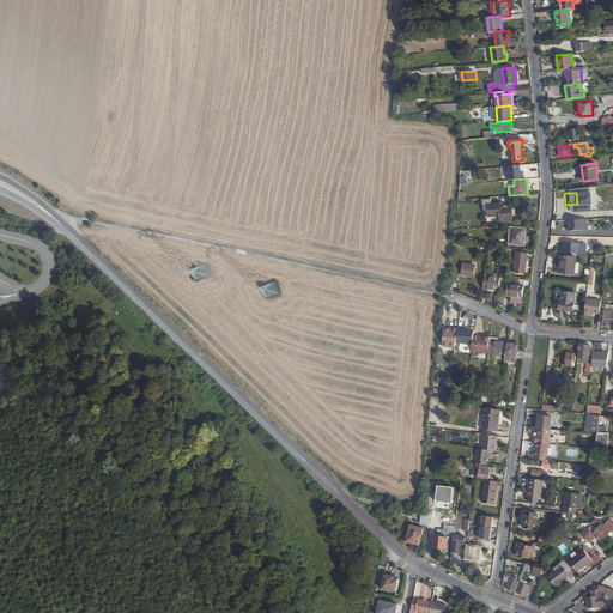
[(491,204),(491,199),(483,199),(483,205),(487,205),(489,217),(495,217),(497,204),(491,204)]
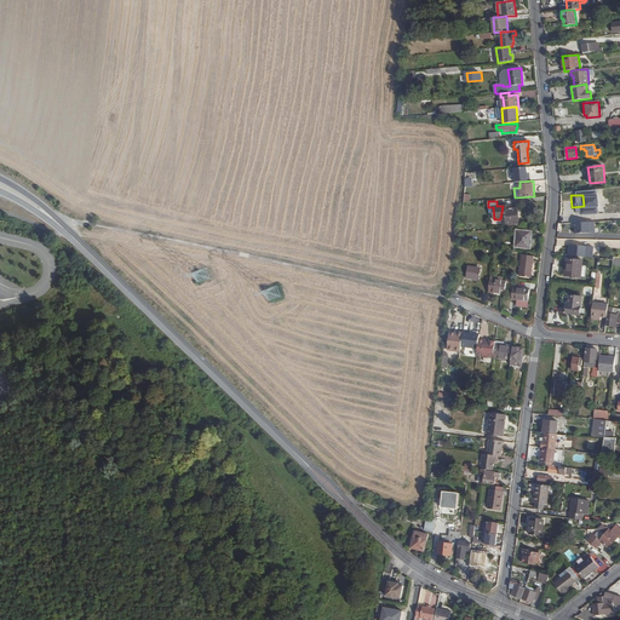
[(500,219),(504,219),(504,223),(506,223),(506,225),(518,224),(517,208),(505,210),(505,206),(503,206),(500,219)]
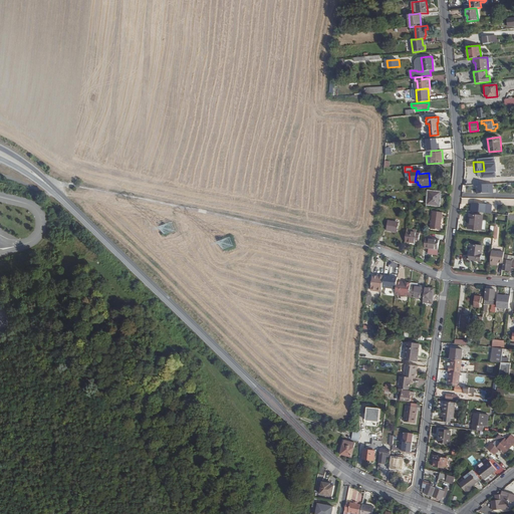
[(498,184),(482,185),(482,193),(498,193),(498,184)]
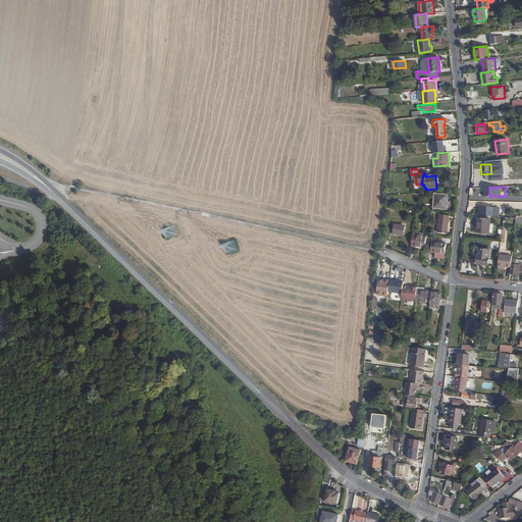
[(446,208),(447,196),(436,195),(434,207),(446,208)]
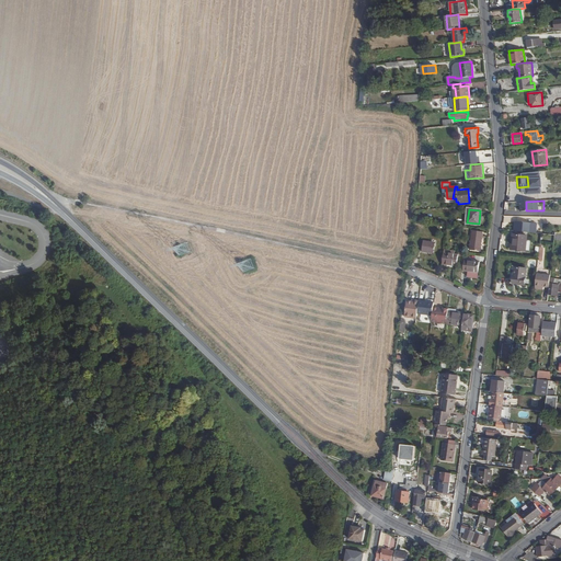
[(522,222),(521,231),(542,235),(544,225),(522,222)]
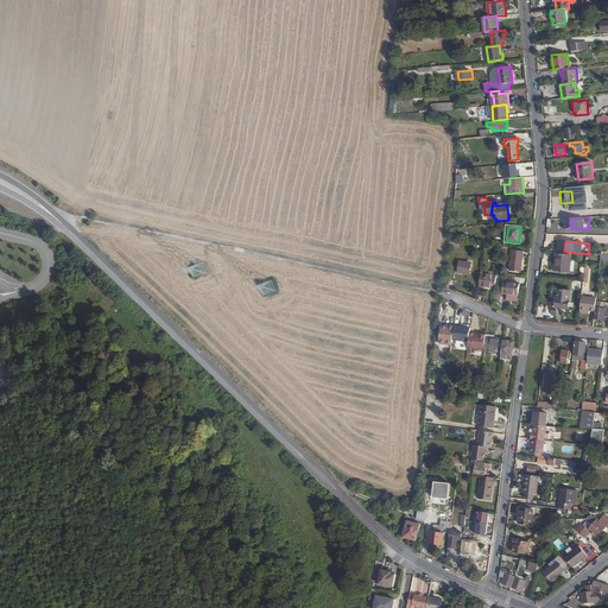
[(521,273),(524,252),(512,251),(510,271),(521,273)]
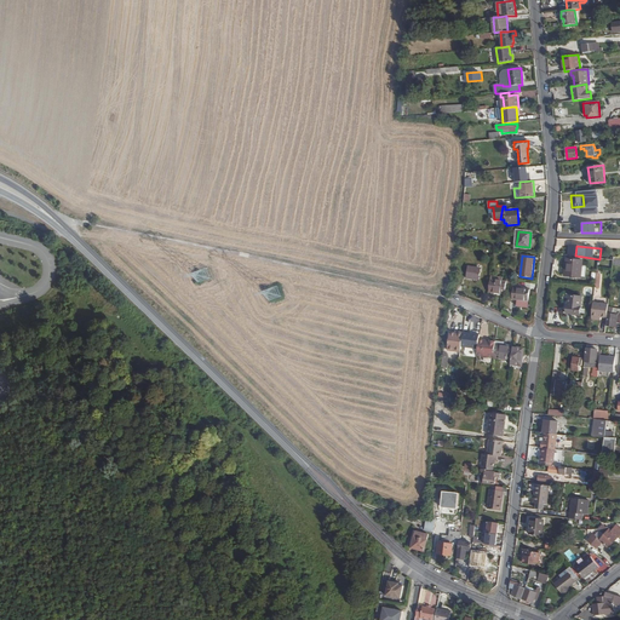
[(581,277),(583,263),(583,262),(566,259),(566,260),(566,264),(569,264),(568,275),(581,277)]
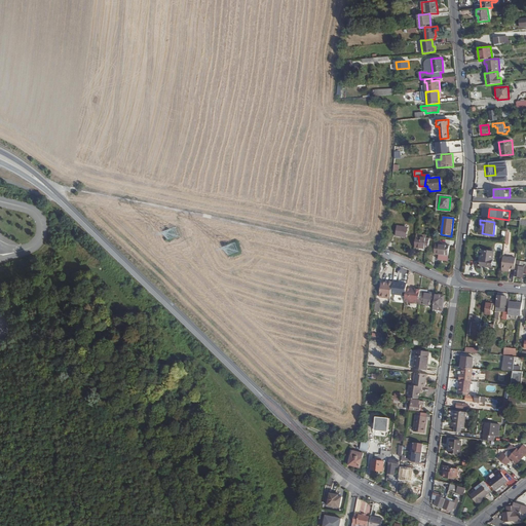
[(407,237),(408,229),(404,228),(404,227),(398,226),(396,235),(407,237)]
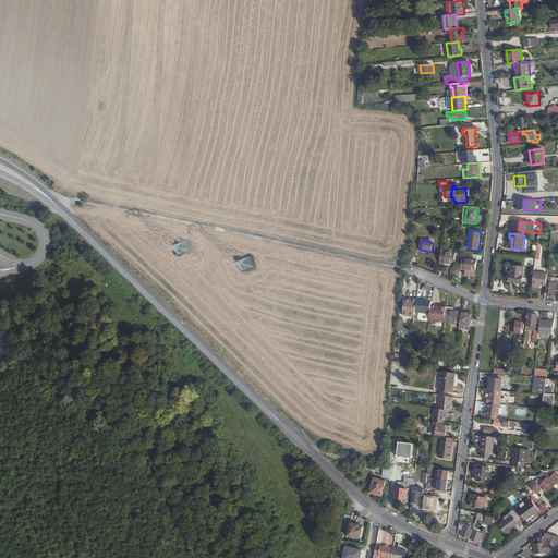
[(455,264),(457,253),(441,251),(440,262),(455,264)]
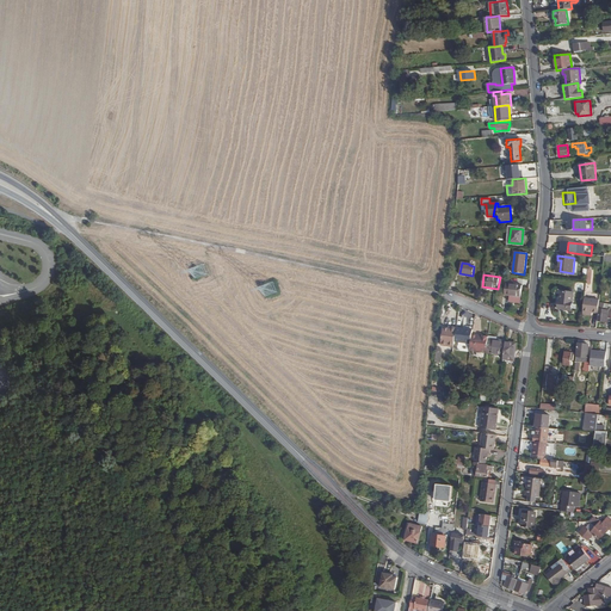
[(522,297),(523,285),(506,283),(505,295),(522,297)]
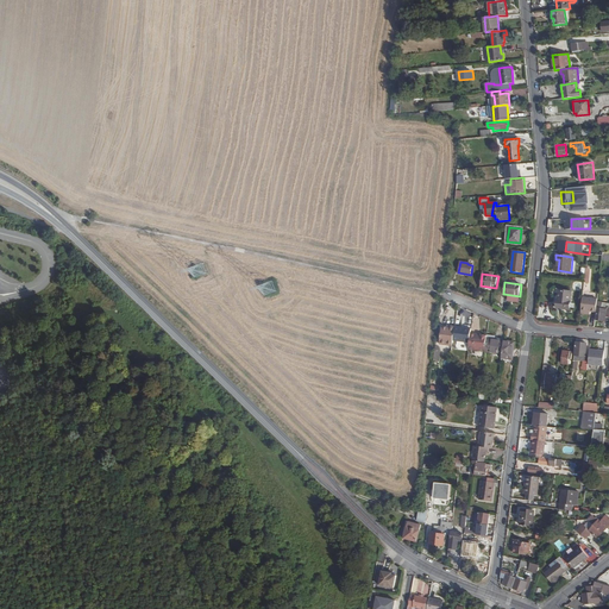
[(569,309),(572,292),(571,290),(572,287),(565,286),(565,290),(559,289),(557,307),(569,309)]
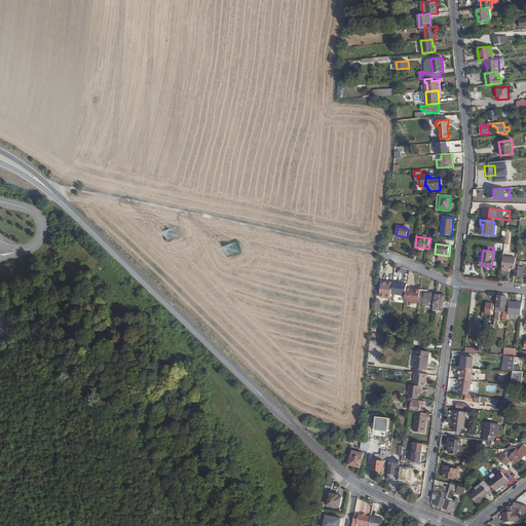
[(516,260),(516,258),(503,257),(501,268),(515,269),(515,266),(516,260)]
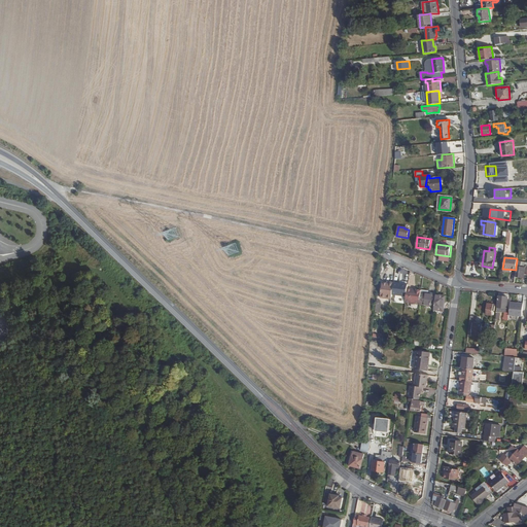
[(526,266),(521,266),(521,261),(517,260),(516,267),(517,267),(516,277),(521,277),(521,280),(523,280),(524,274),(526,274),(526,266)]
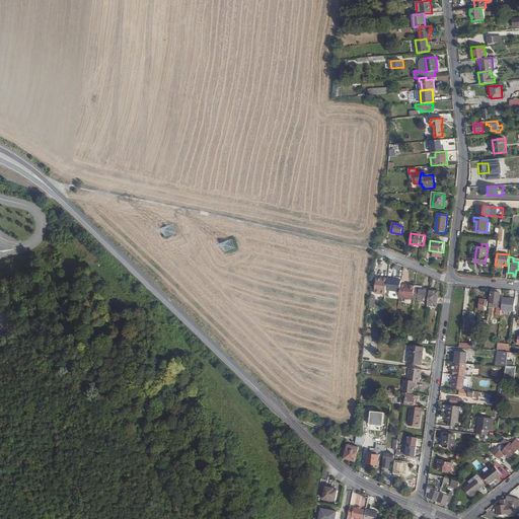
[(386,290),(388,278),(383,277),(383,278),(377,278),(375,292),(386,294),(386,290)]
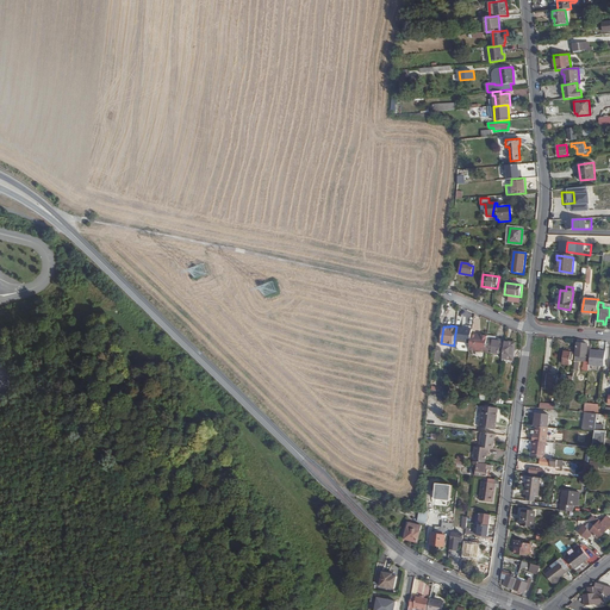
[(472,335),(473,328),(456,327),(454,341),(471,343),(472,335)]
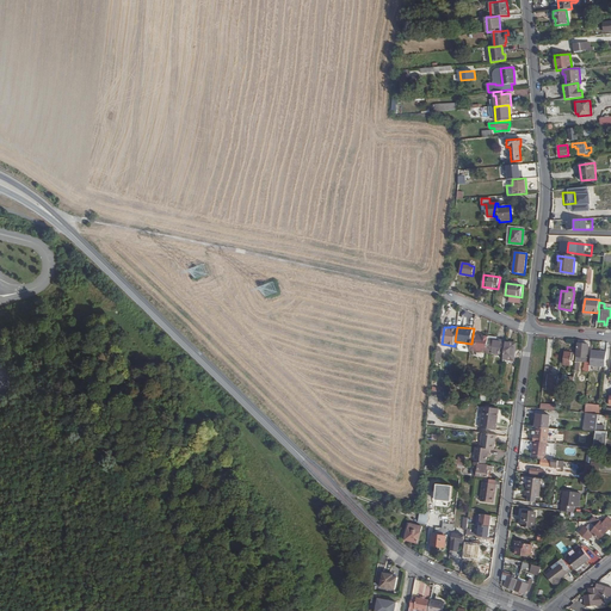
[(489,337),(489,335),(483,334),(483,337),(473,335),(471,344),(470,350),(481,351),(481,349),(487,350),(489,337)]
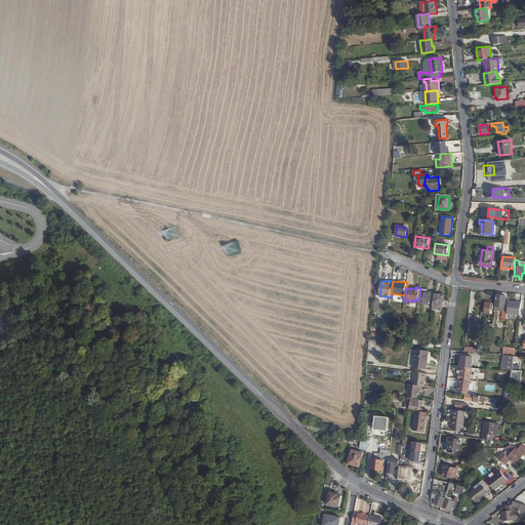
[(434,304),(435,293),(425,292),(425,290),(420,289),(418,300),(418,301),(434,304)]
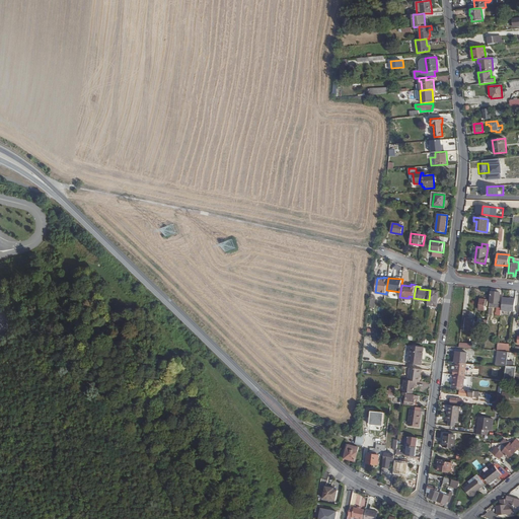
[(437,305),(439,291),(430,289),(430,290),(429,300),(428,304),(437,305)]
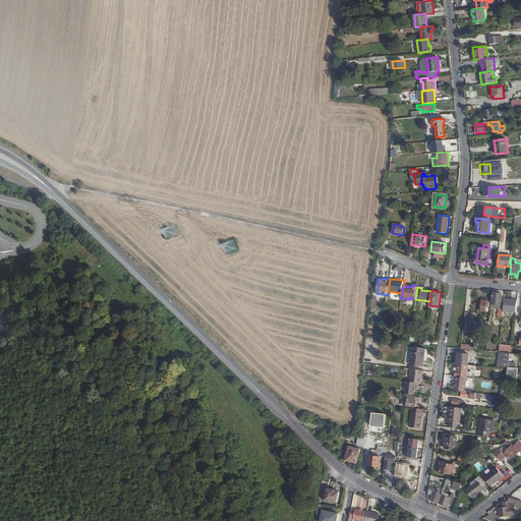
[(501,303),(503,293),(493,292),(491,302),(501,303)]
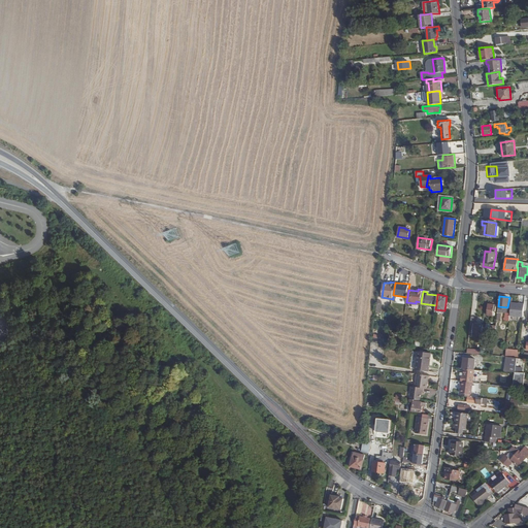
[(523,317),(525,303),(520,303),(520,304),(512,303),(510,316),(523,317)]
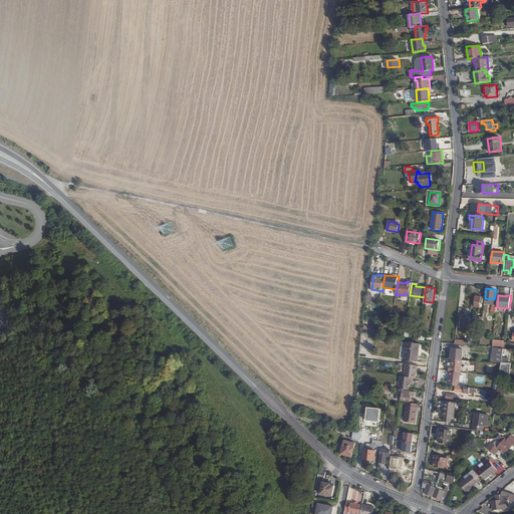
[(470,320),(471,315),(458,314),(457,325),(468,327),(468,329),(469,330),(470,320)]
